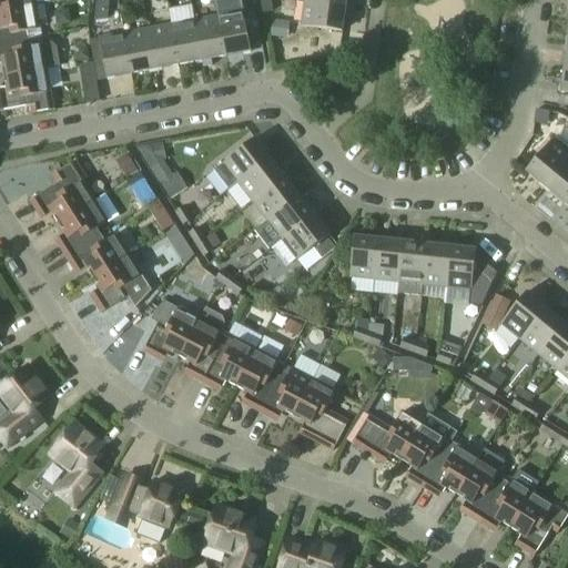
[(0,0),(0,11),(36,6),(34,0),(0,0)]
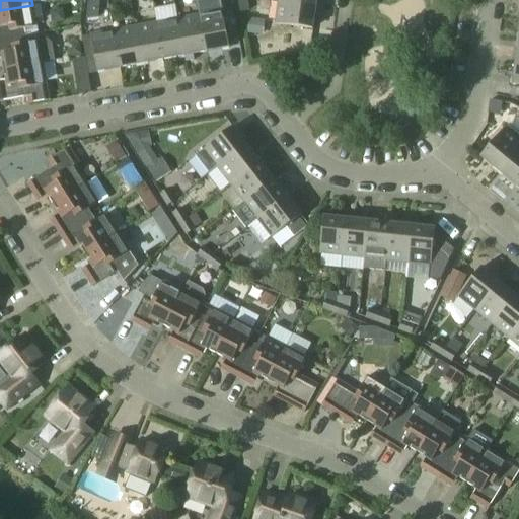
[(238,0),(240,11),(249,10),(247,0),(238,0)]
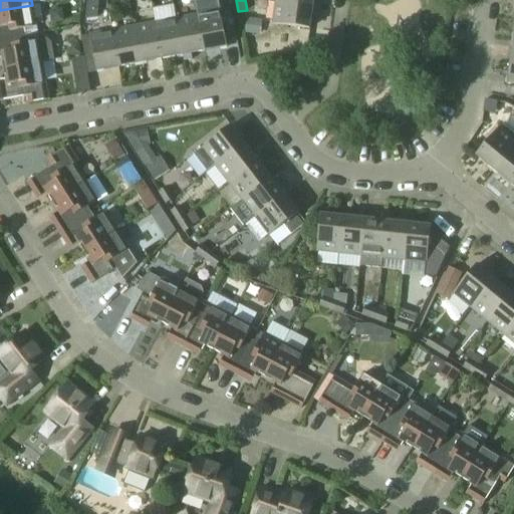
[(313,6),(276,1),(273,24),(310,29),(313,6)]
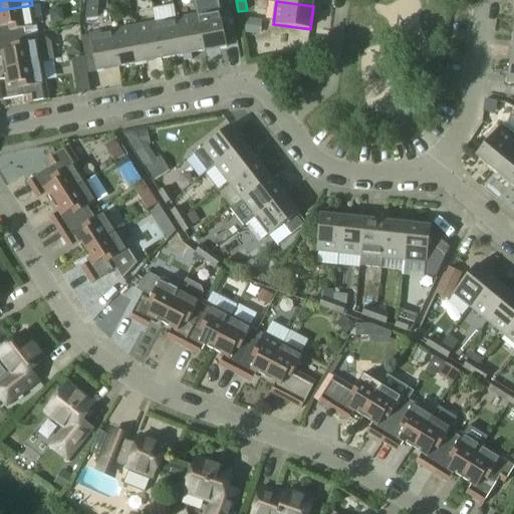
[(0,40),(26,36),(25,29),(36,27),(32,5),(0,10),(0,40)]
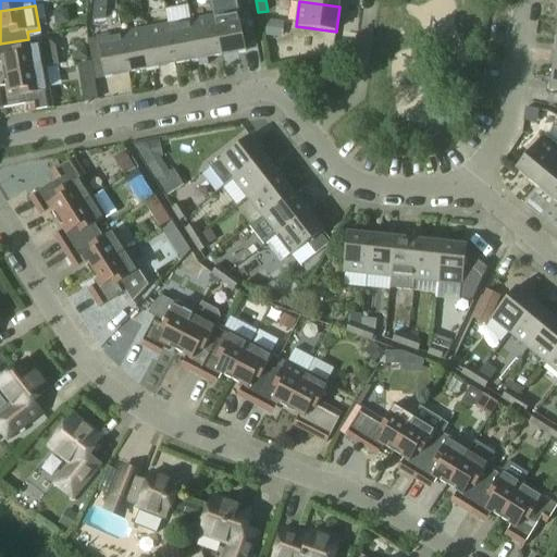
[(222,56),(246,51),(239,12),(214,16),(222,56)]
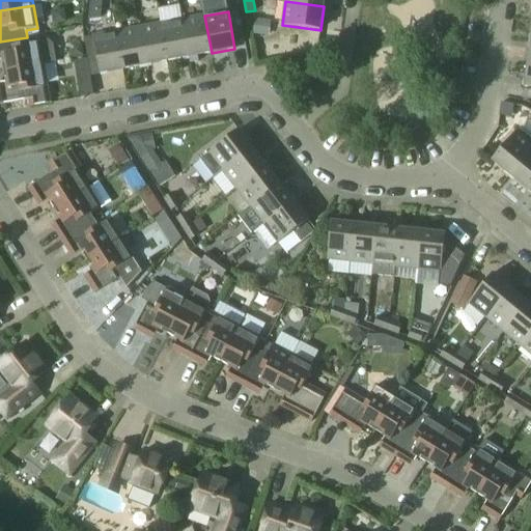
[(212,53),(204,16),(183,20),(190,57),(197,56),(197,58),(205,57),(204,54),(212,53)]
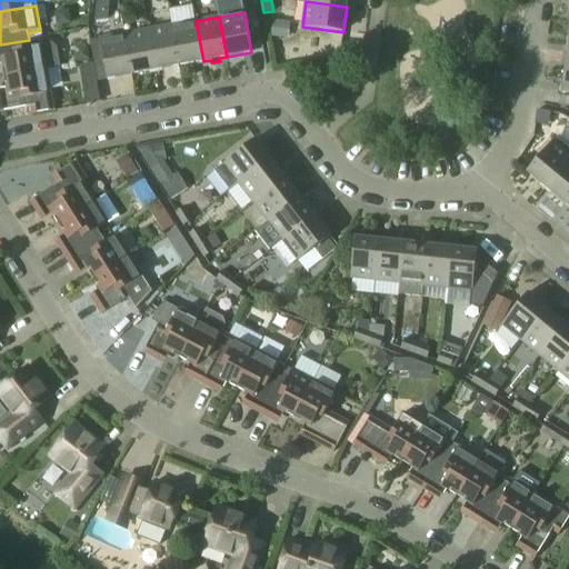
[(203,61),(196,21),(172,26),(180,66),(203,61)]
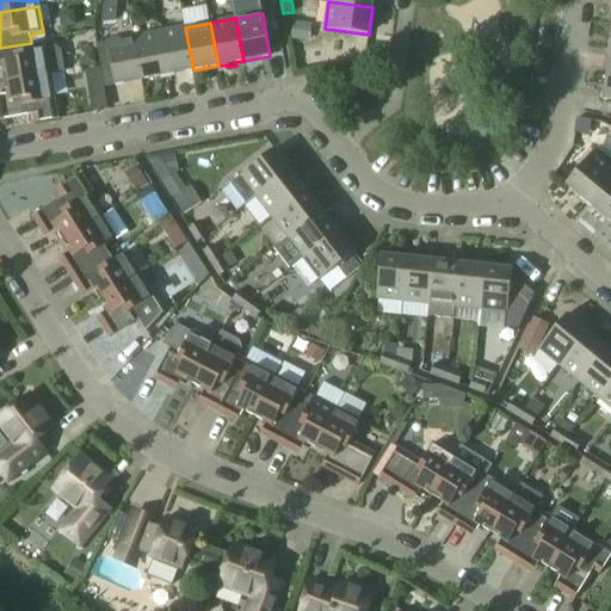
[(193,71),(185,28),(160,32),(167,75),(193,71)]
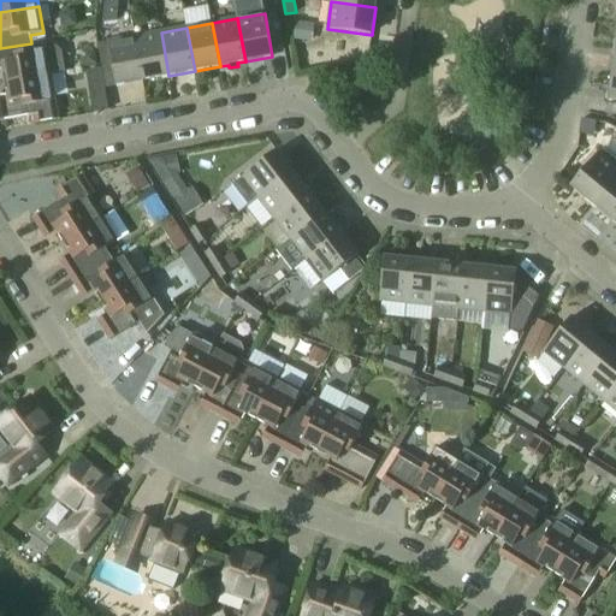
[(169,76),(161,33),(135,37),(143,81),(169,76)]
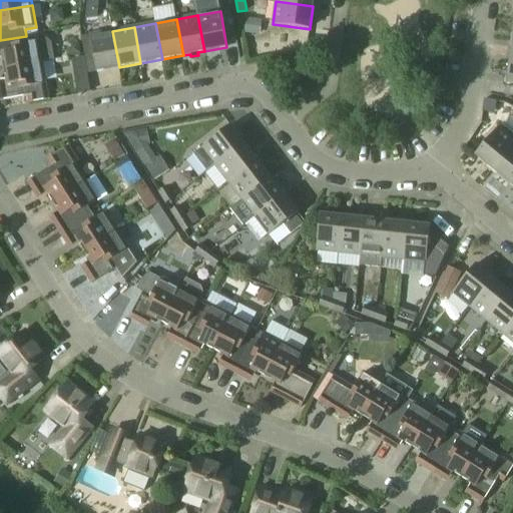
[(119,67),(112,31),(90,35),(97,71),(119,67)]
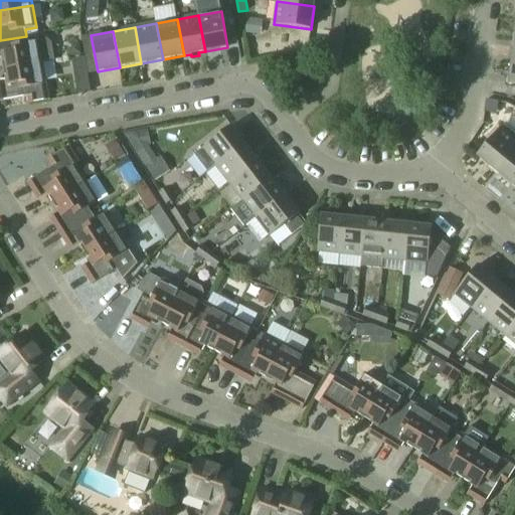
[(4,69),(42,62),(54,60),(51,43),(45,39),(27,43),(26,36),(0,40),(0,53),(2,53),(4,69)]
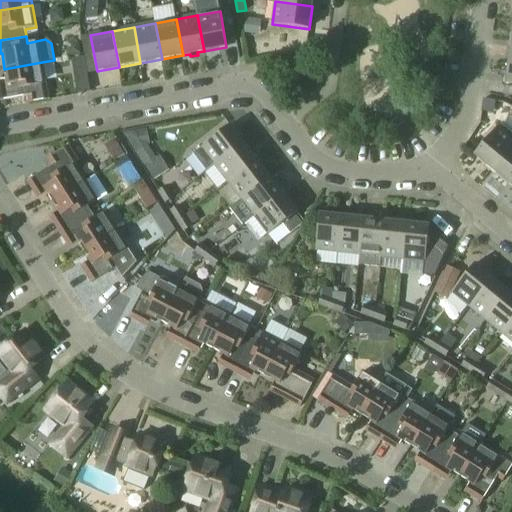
[(71,59),(73,68),(86,66),(84,56),(71,59)]
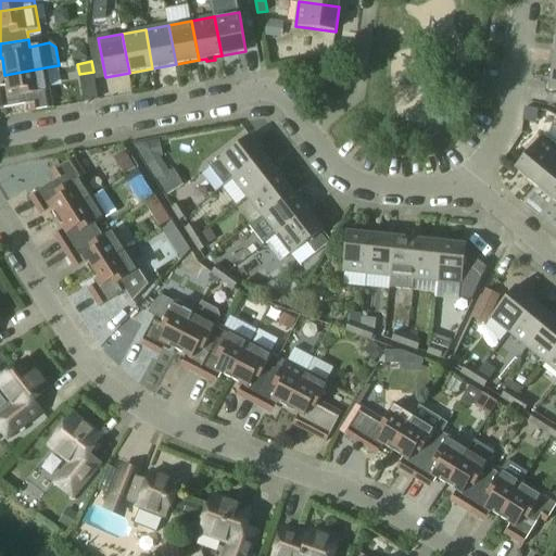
[(4,75),(8,91),(0,92),(0,110),(30,105),(32,112),(53,109),(50,91),(46,67),(4,75)]
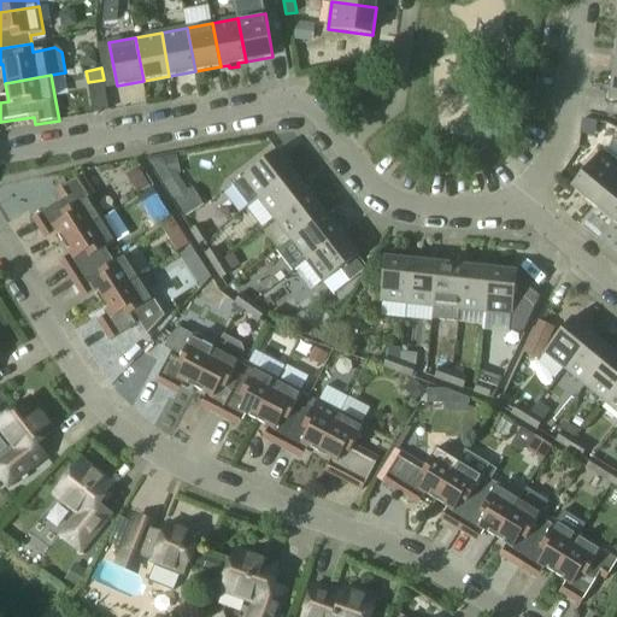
[(242,178),(233,186),(250,206),(259,199),(294,172),(277,151),(242,178)]
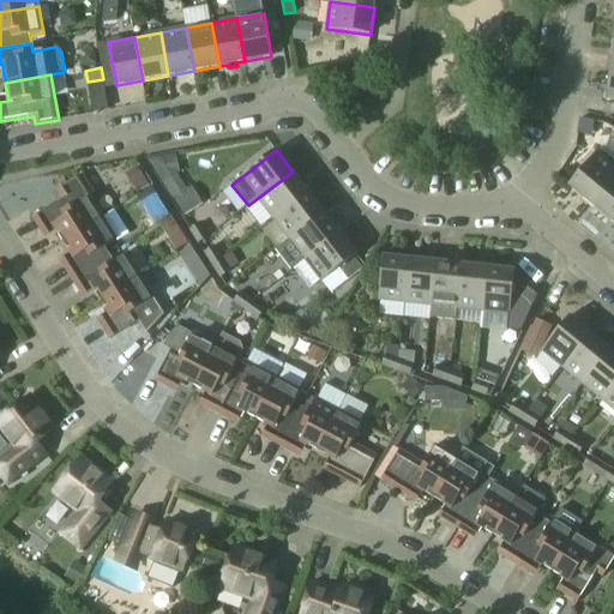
[(200,205),(172,151),(154,161),(182,215),(200,205)]
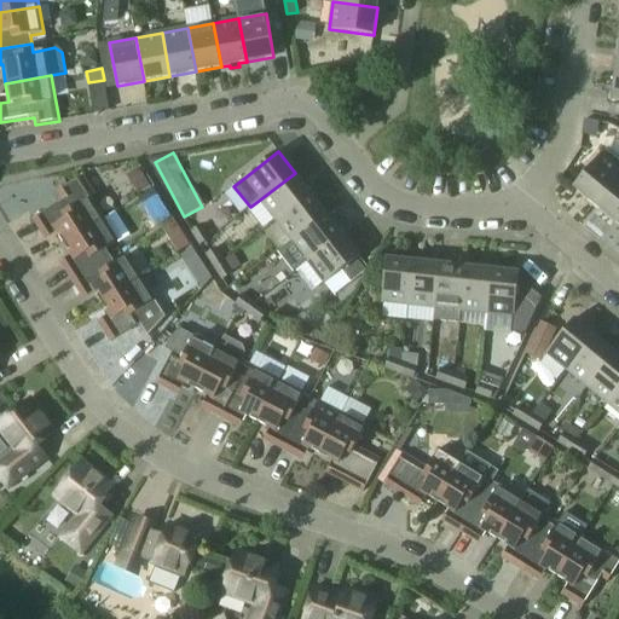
[(573,187),(595,204),(618,174),(618,167),(602,152),(573,187)]
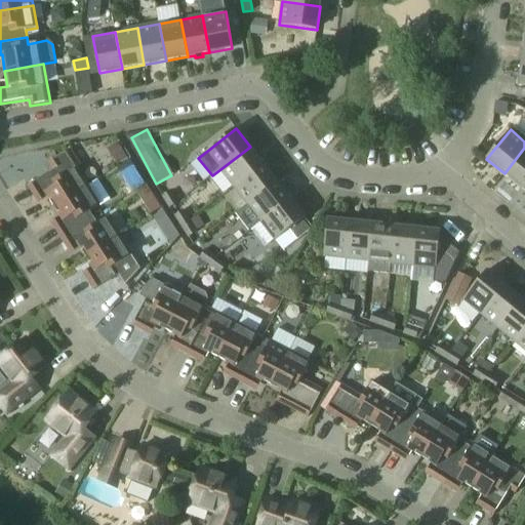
[(117,144),(108,150),(117,165),(128,158),(117,144)]
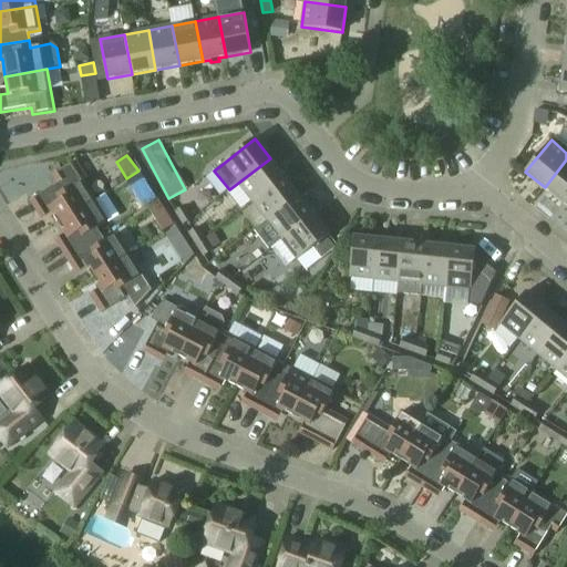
[(253,203),(285,177),(270,158),(238,183),(253,203)]
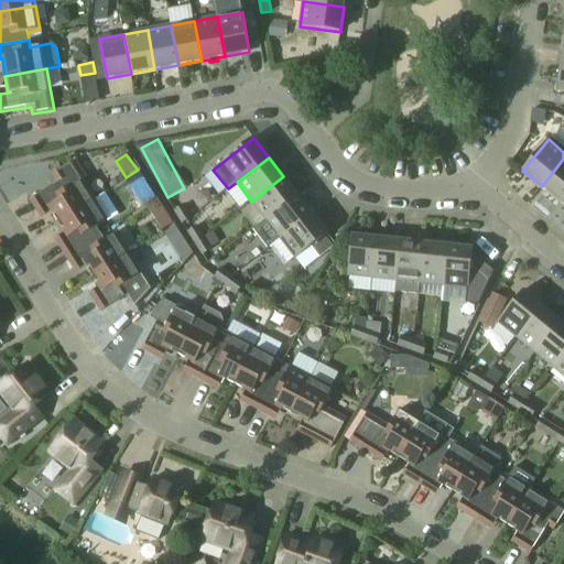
[(563,159),(542,186),(561,202),(563,196),(563,159)]
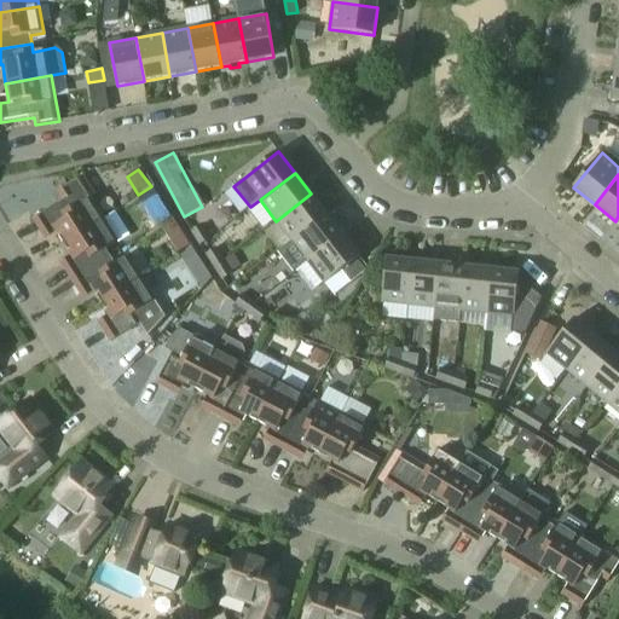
[(64,244),(104,219),(90,198),(94,195),(82,177),(58,192),(63,201),(33,219),(44,235),(55,227),(64,244)]
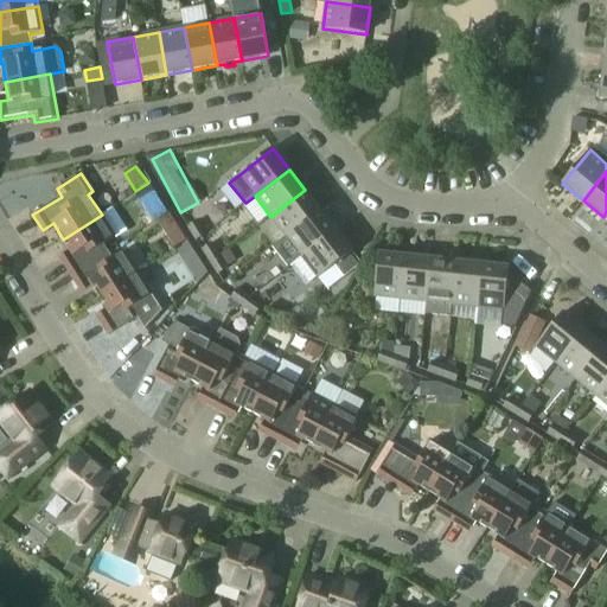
[(286,237),(321,210),(305,190),(270,217),(286,237)]
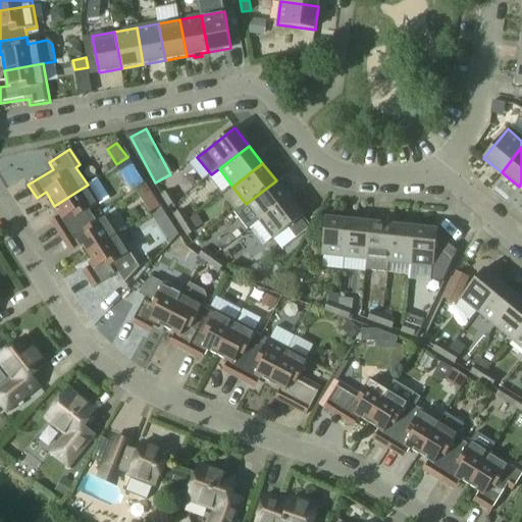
[(246,204),(235,213),(248,230),(260,221),(290,199),(276,180),(246,204)]
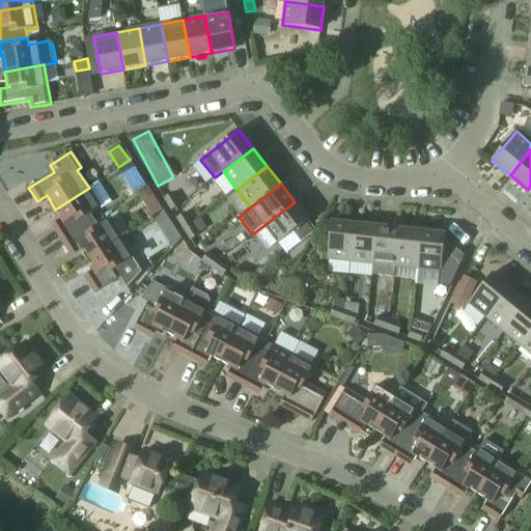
[(137,193),(142,200),(152,194),(148,186),(137,193)]
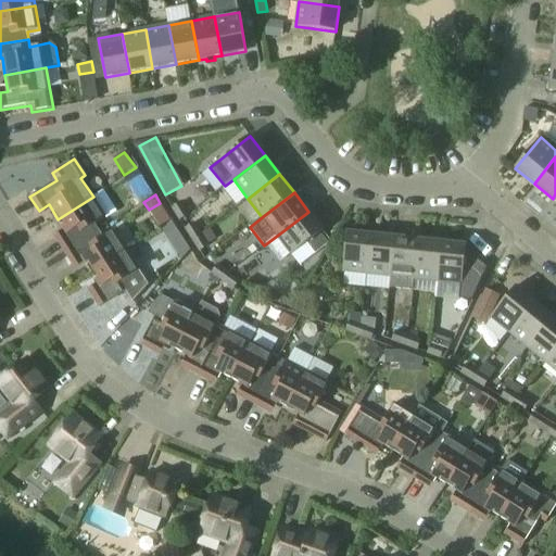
[(65,252),(99,230),(96,224),(106,217),(93,197),(58,219),(67,234),(57,240),(65,252)]
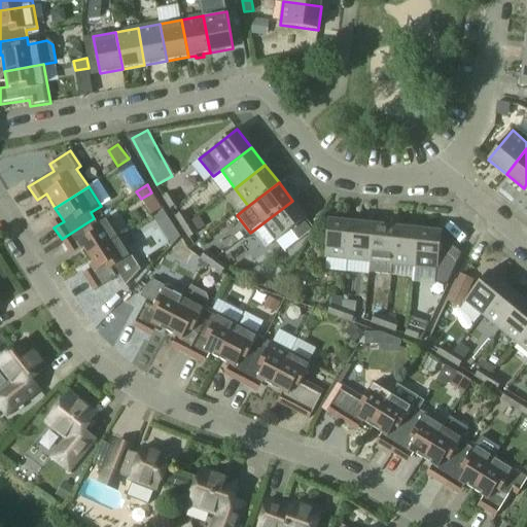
[(179,203),(172,191),(164,198),(171,209),(176,205),(179,203)]
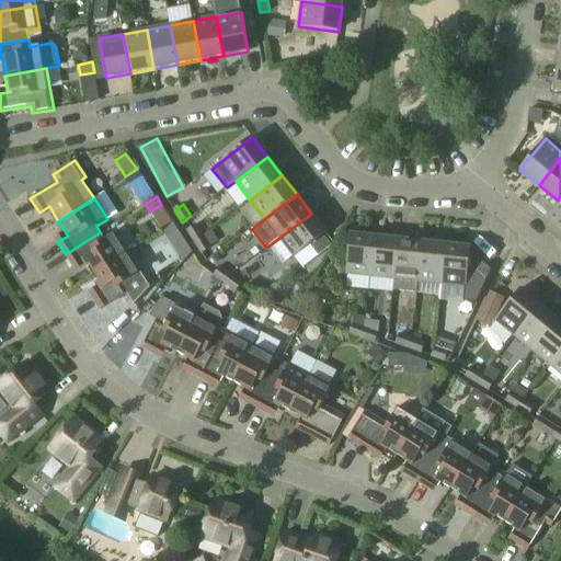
[(311,214),(279,238),(281,240),(294,258),(310,245),(323,235),(327,233),(311,214)]
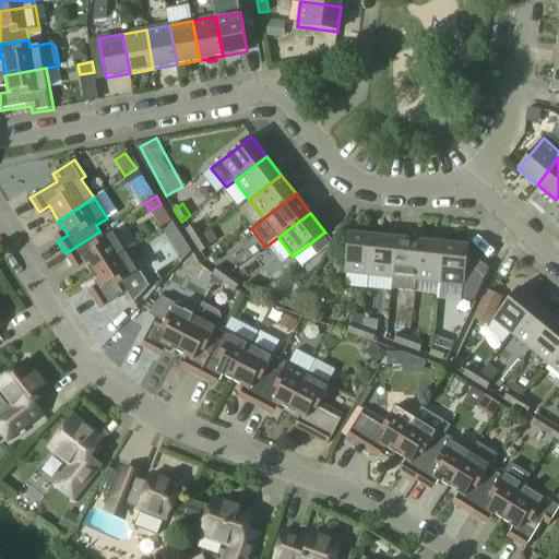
[(203,235),(197,224),(187,229),(194,242),(203,235)]
